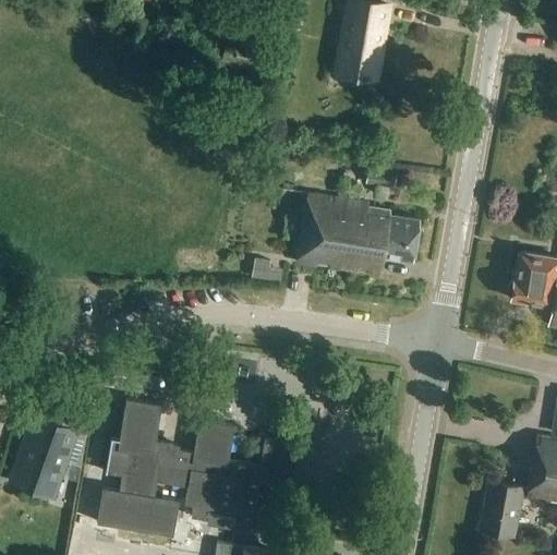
[(376,82),(388,8),(349,1),(336,74),(376,82)]
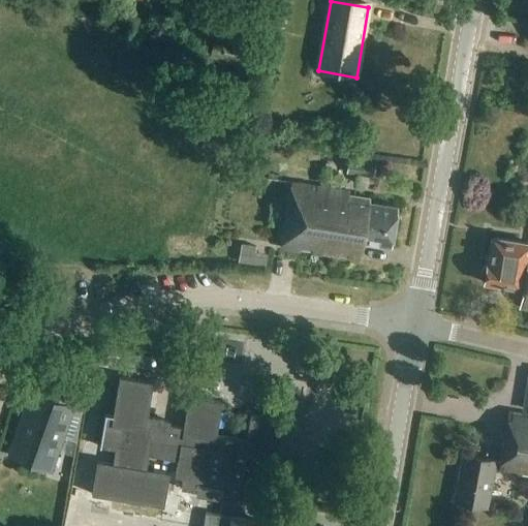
[(374,180),(376,164),(349,160),(346,176),(374,180)]
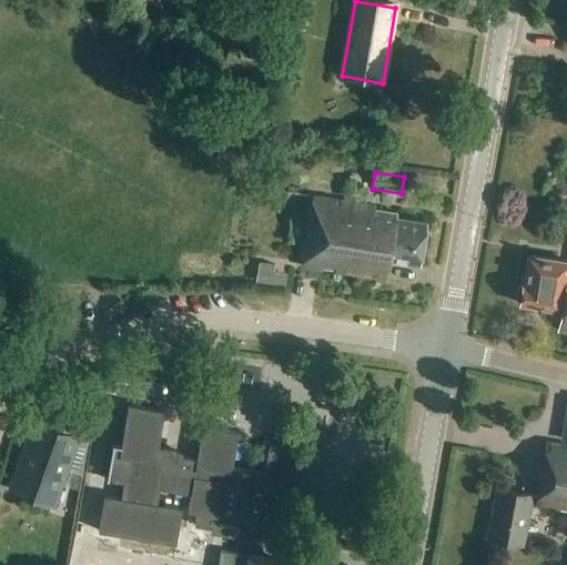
[(417,269),(424,225),(396,221),(396,217),(375,213),(375,210),(313,200),(302,270),(386,283),(390,264),(417,269)]
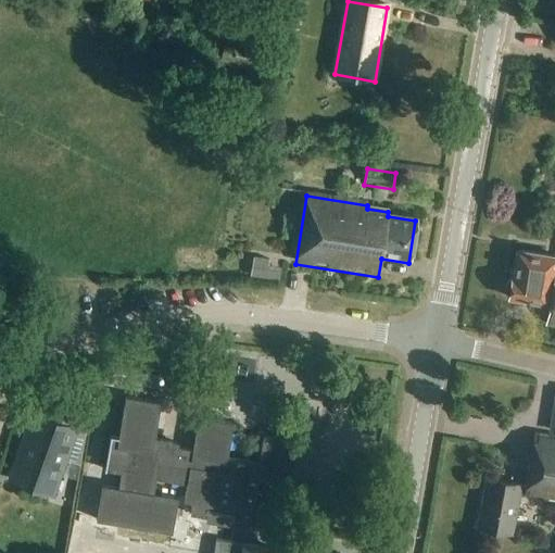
[(554,259),(515,253),(509,285),(505,286),(504,293),(508,298),(507,302),(549,309),(546,328),(554,329),(554,259)]
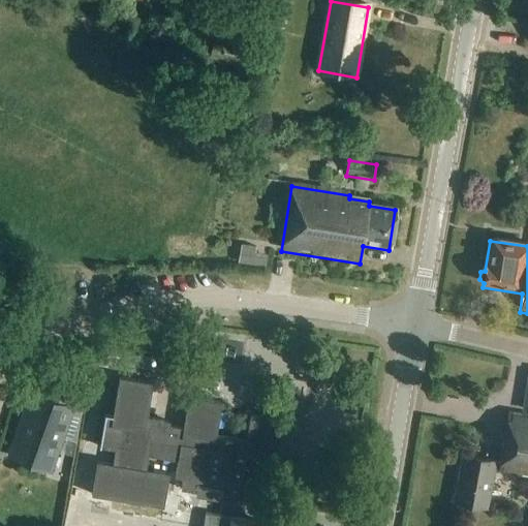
[(255,248),(242,246),(240,264),(264,267),(266,255),(254,254),(255,248)]
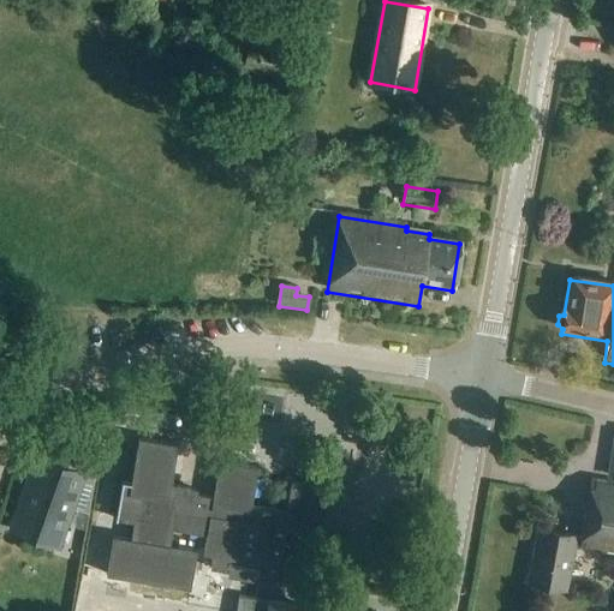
[(200,490),(174,485),(182,447),(179,447),(141,439),(132,486),(123,485),(115,523),(135,527),(132,541),(114,538),(107,576),(191,591),(198,552),(171,547),(173,533),(208,539),(204,556),(213,557),(210,570),(228,574),(228,579),(243,581),(275,587),(276,582),(284,531),(322,538),(331,490),(291,484),(286,513),(251,507),(258,469),(220,462),(214,497),(200,495),(200,490)]
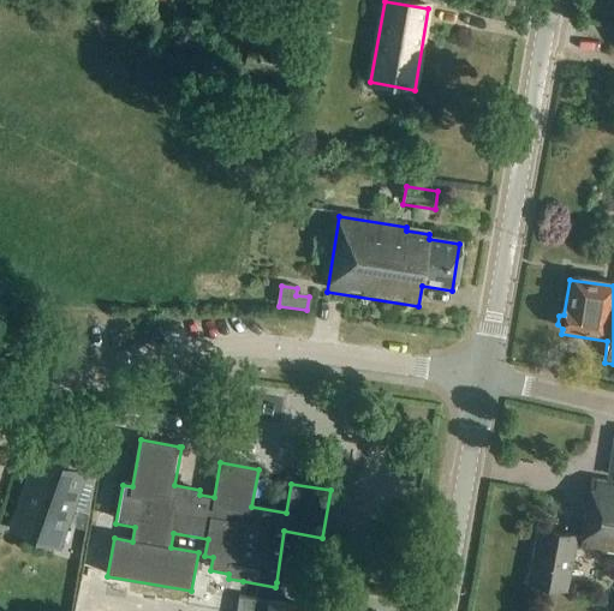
[(83,475),(88,460),(57,449),(52,462),(34,456),(6,534),(60,552),(88,477),(83,475)]
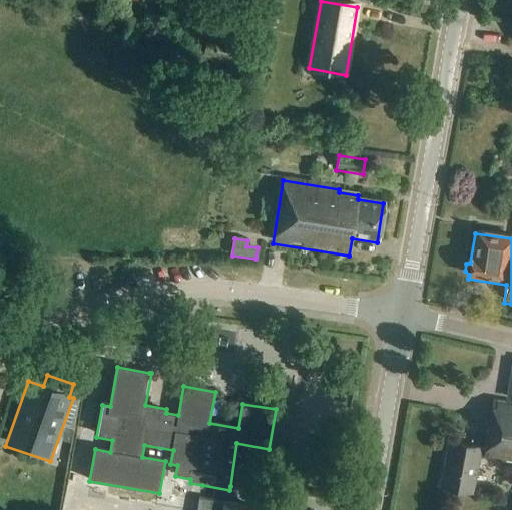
[(511,464),(511,405),(492,402),(484,450),(447,443),(439,489),(473,496),(479,459),(511,464)]
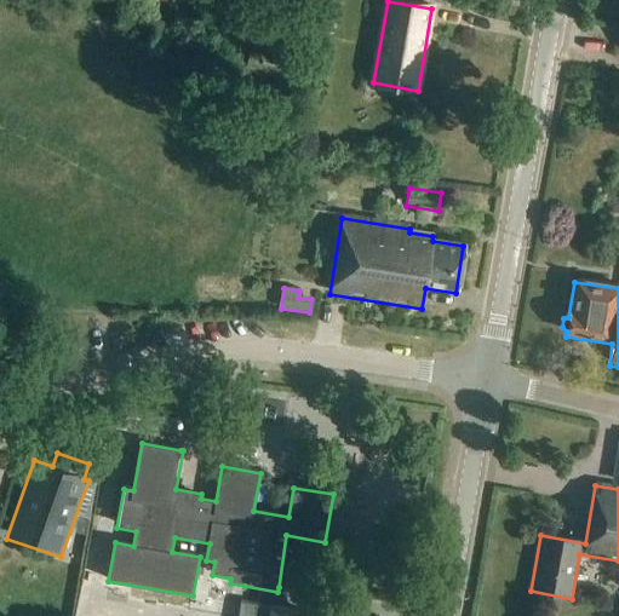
[(307,615),(241,604),(239,615),(307,615)]
